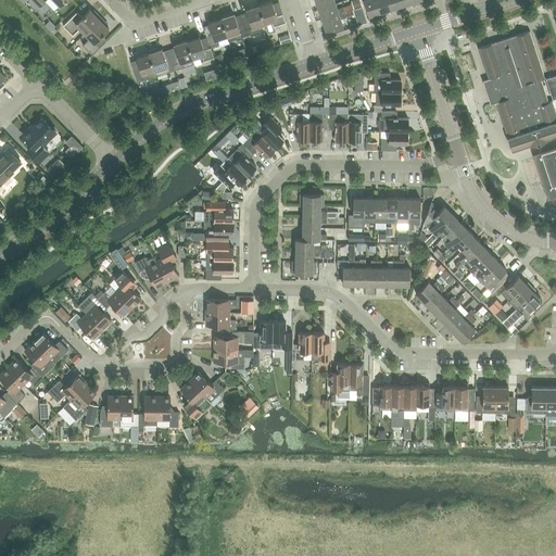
[(315,0),(318,9),(336,3),(333,0),(315,0)]
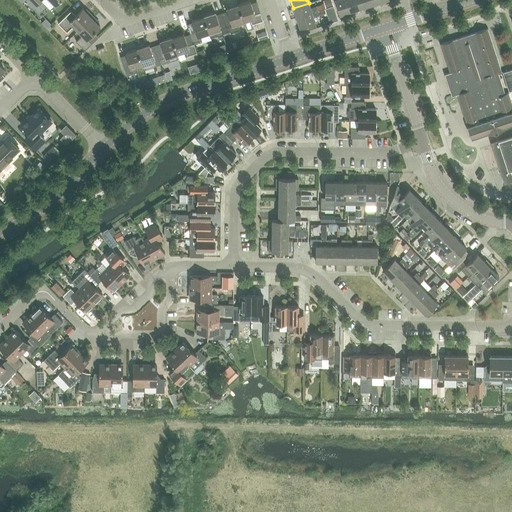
[(322,0),(324,4),(325,8),(333,6),(330,0),(322,0)]
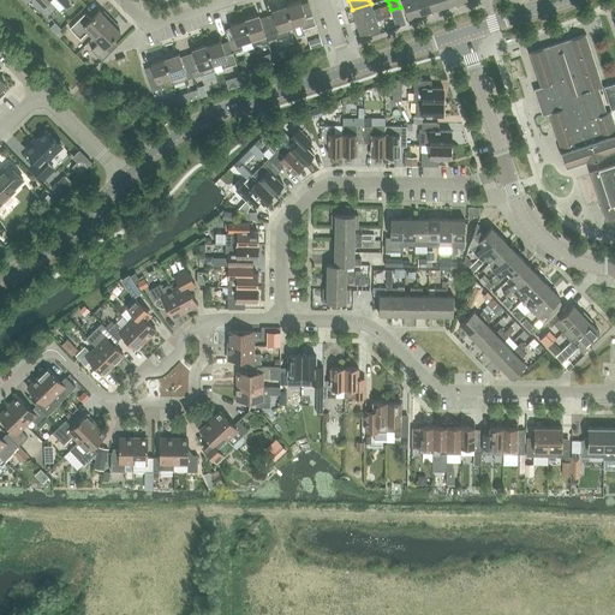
[(419,13),(415,0),(401,0),(407,18),(419,13)]
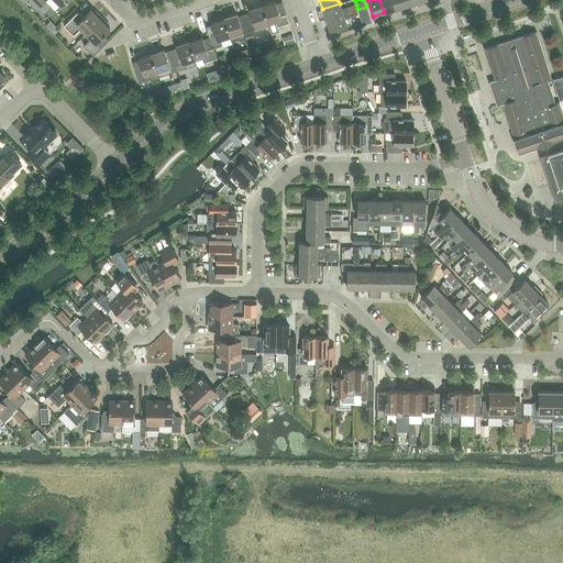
[(379,0),(384,12),(395,9),(392,0),(379,0)]
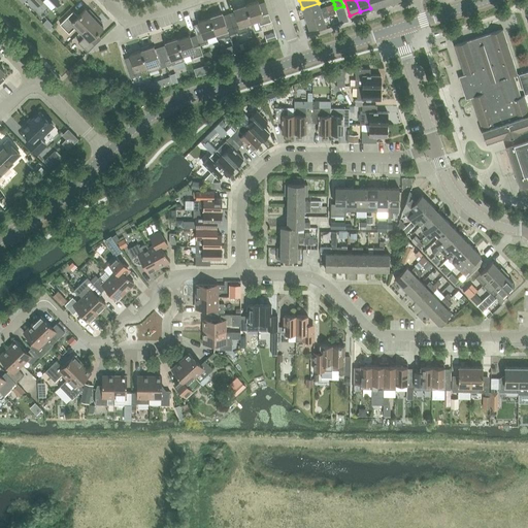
[(367,0),(370,8),(381,5),(377,0),(367,0)]
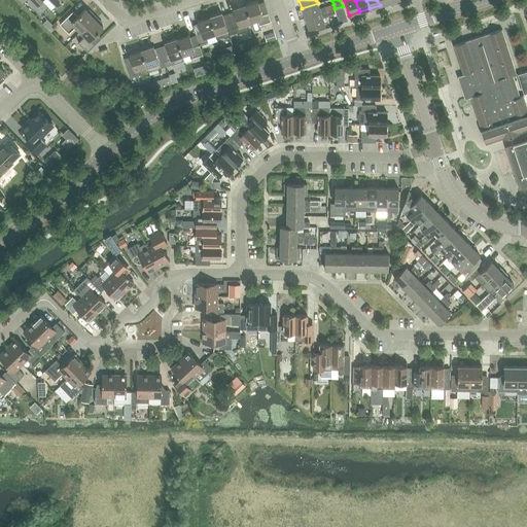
[(245,5),(250,23),(257,20),(259,25),(270,22),(265,4),(258,6),(257,1),(245,5)]
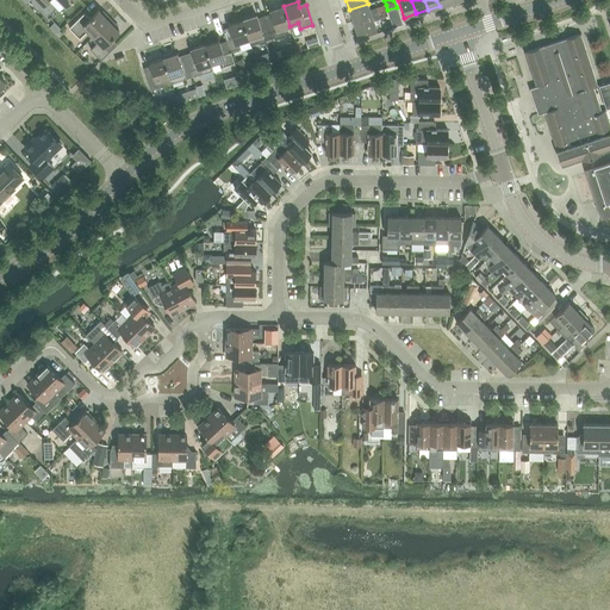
[(368,4),(349,10),(353,22),(378,13),(383,12),(381,6),(377,7),(369,10),(368,4)]
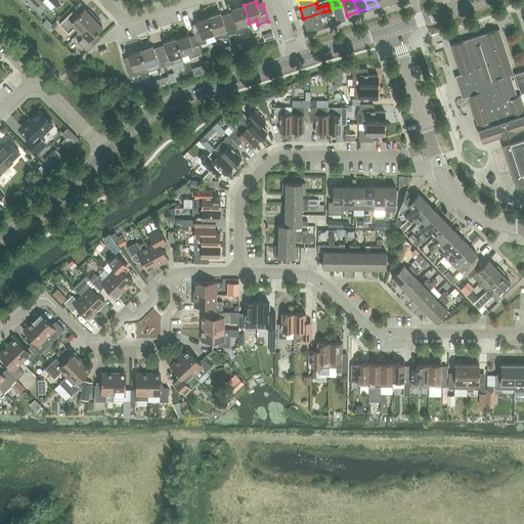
[(233,14),(227,16),(232,30),(233,33),(235,32),(236,34),(245,31),(243,25),(249,23),(244,5),(231,9),(233,14)]
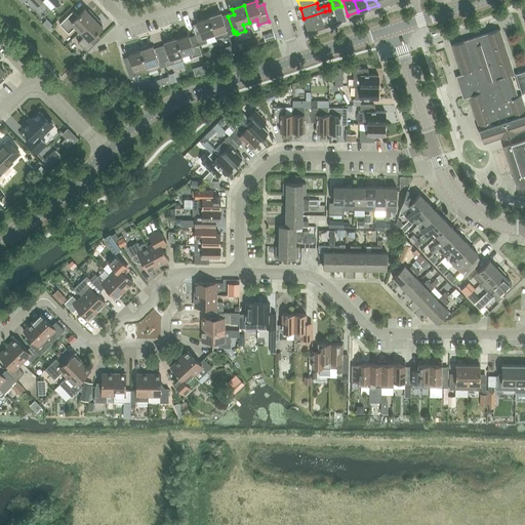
[(341,6),(333,8),(335,14),(344,12),(341,6)]
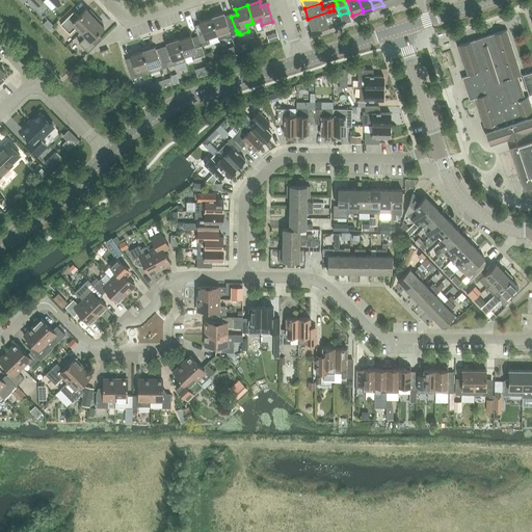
[(81,31),(96,17),(89,9),(87,11),(85,9),(77,18),(72,12),(60,24),(69,33),(76,27),(81,31)]
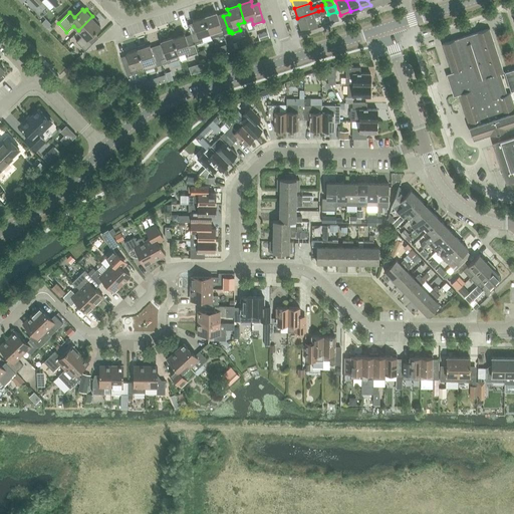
[(318,11),(297,18),(300,28),(307,25),(309,30),(318,27),(316,23),(314,17),(320,16),(320,15),(318,11)]
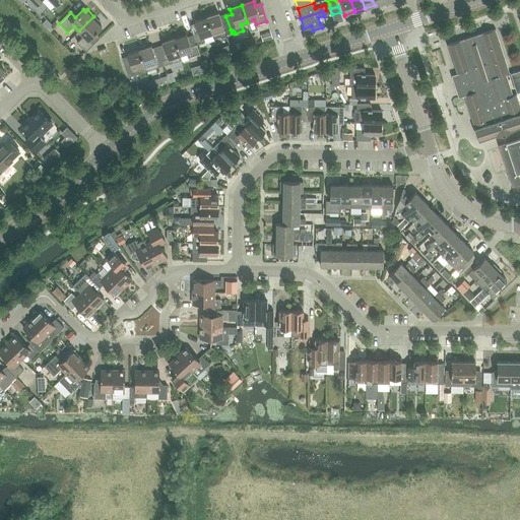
[(218,13),(207,16),(206,16),(212,34),(213,39),(220,37),(221,38),(225,36),(226,35),(232,33),(231,29),(225,16),(220,18),(218,13)]
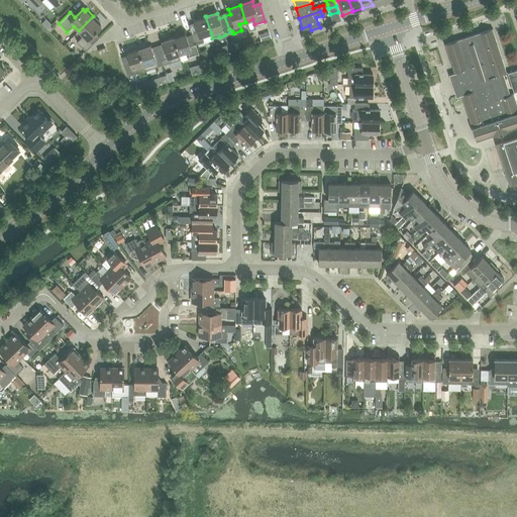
[(205,16),(206,16),(205,15),(196,18),(197,19),(194,20),(195,25),(189,27),(191,34),(192,37),(193,37),(195,43),(203,41),(202,36),(211,33),(205,16)]
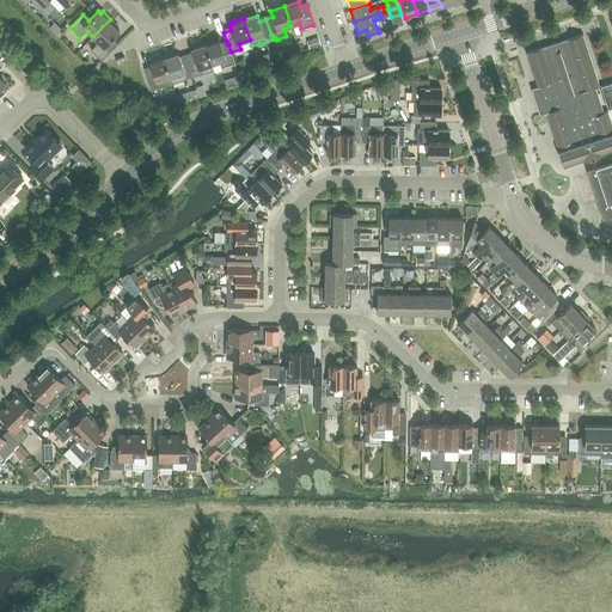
[(110,19),(93,36),(98,42),(91,50),(101,61),(115,48),(109,42),(120,31),(117,29),(118,28),(110,19)]
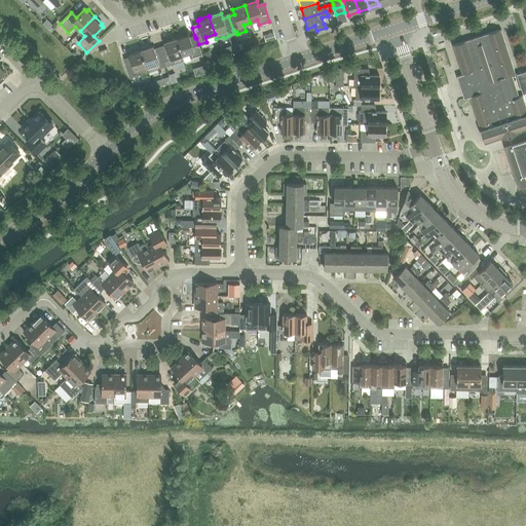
[(47,28),(52,24),(46,19),(42,23),(47,28)]
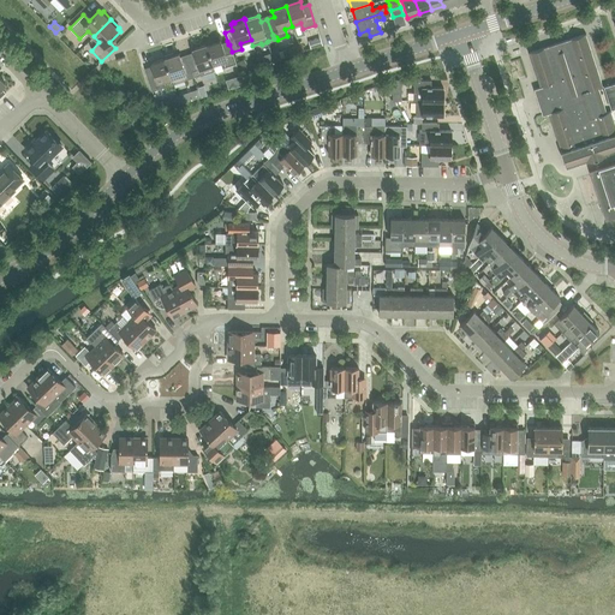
[(614,151),(614,126),(610,112),(607,113),(598,88),(602,87),(585,34),(529,53),(542,93),(536,94),(543,115),(548,114),(566,168),(614,151)]
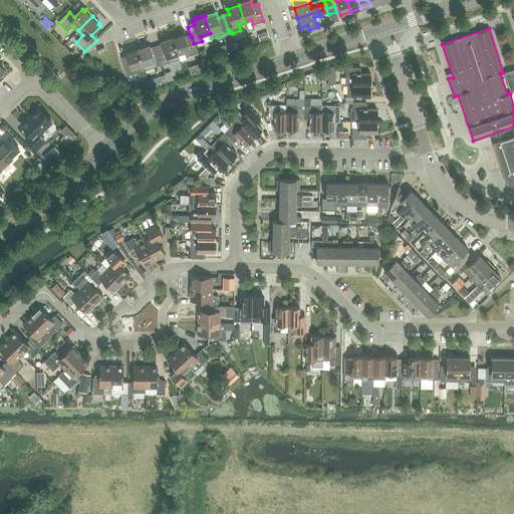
[(269,37),(267,32),(257,35),(259,41),(269,37)]
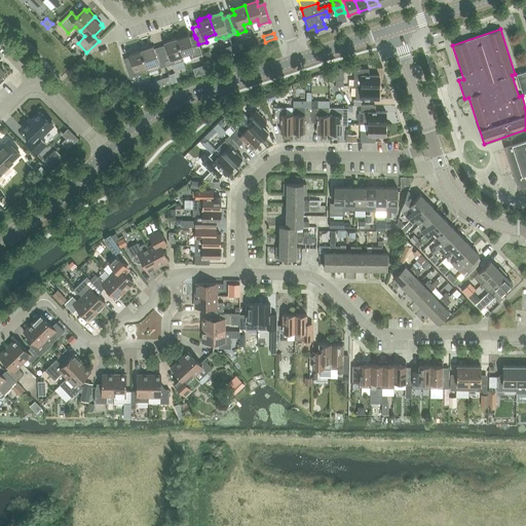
[(196,38),(195,38),(190,40),(188,34),(185,36),(185,34),(176,37),(176,38),(177,38),(182,55),(188,53),(190,59),(201,54),(201,53),(198,44),(196,38)]
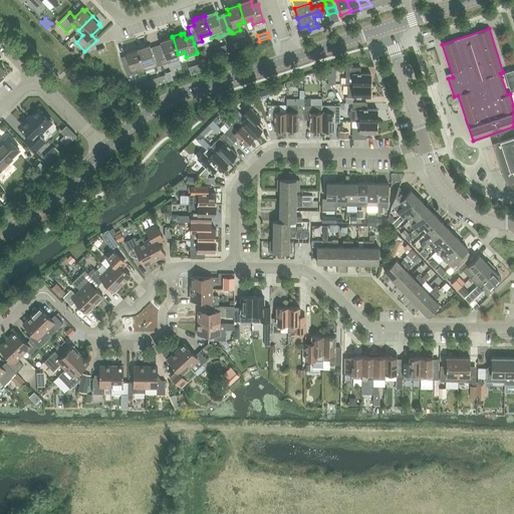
[(163,46),(157,48),(162,64),(173,61),(171,56),(178,54),(173,37),(172,37),(161,41),(163,46)]
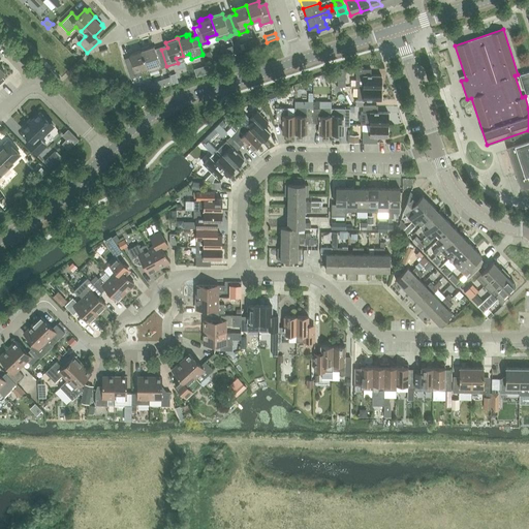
[(250,41),(252,48),(258,45),(256,38),(250,41)]
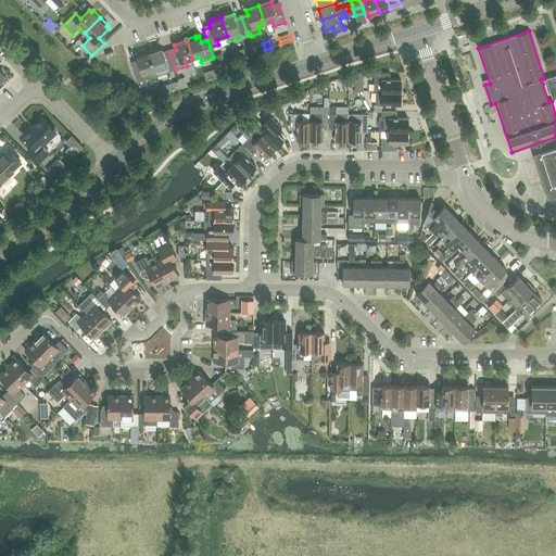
[(149,53),(154,71),(156,76),(163,74),(175,70),(169,52),(163,54),(161,49),(149,53)]
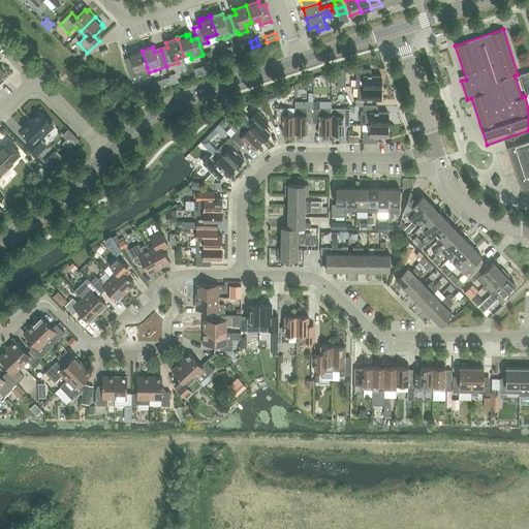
[(147,67),(142,51),(129,54),(131,60),(125,62),(130,79),(142,74),(141,69),(147,67)]
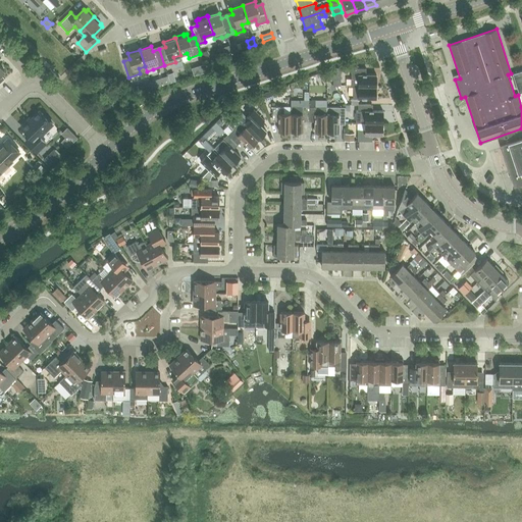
[(206,50),(200,53),(200,54),(203,62),(209,60),(209,59),(206,50)]
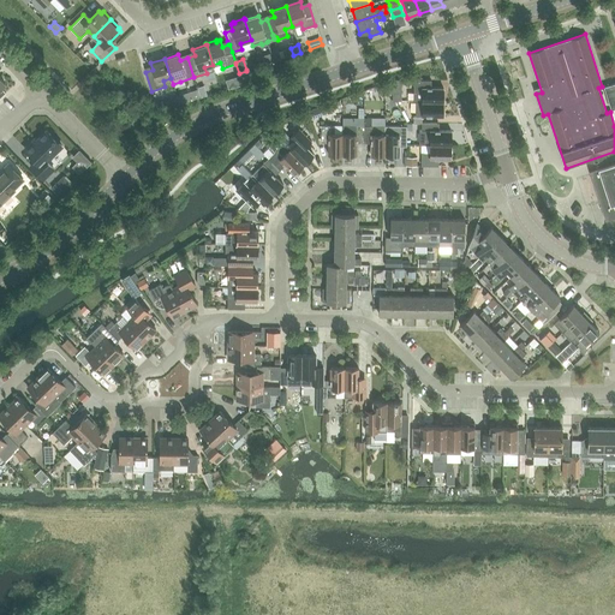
[(416,102),(443,102),(443,88),(429,88),(429,82),(431,82),(431,81),(413,81),(413,102),(416,102)]
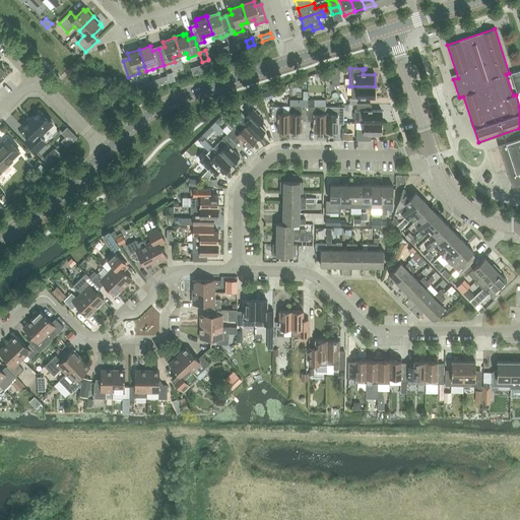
[(176,72),(178,79),(187,76),(185,70),(176,72)]
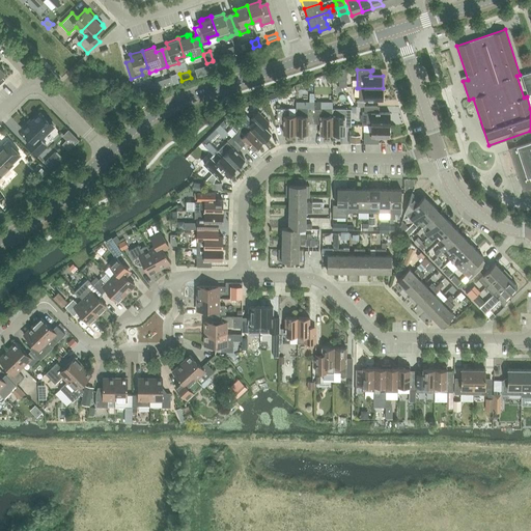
[(530,72),(521,76),(528,95),(530,93),(530,72)]
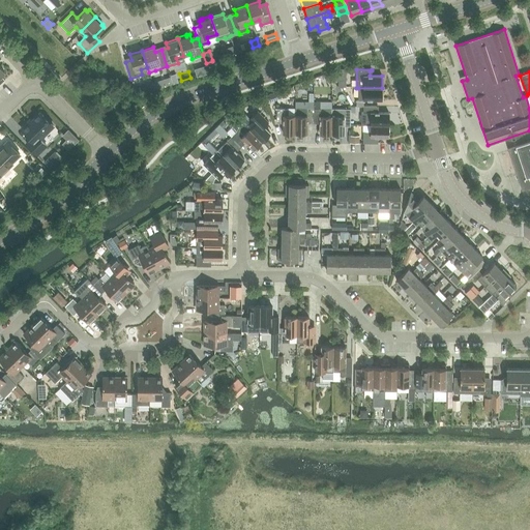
[(144,86),(135,88),(137,95),(145,92),(146,92),(144,86)]
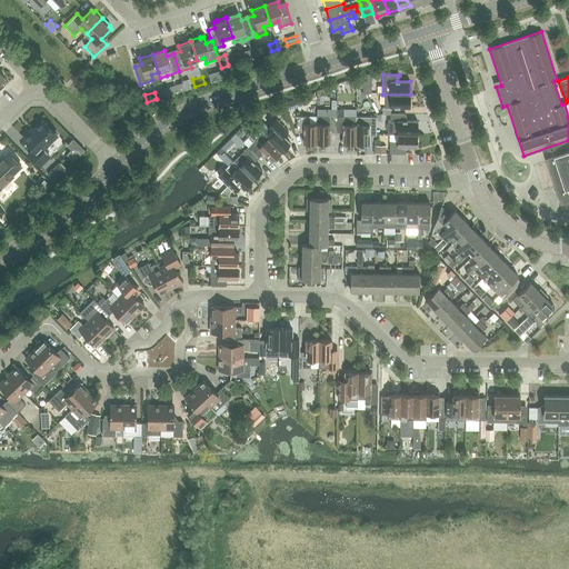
[(385,95),(385,107),(382,107),(382,113),(388,113),(388,107),(409,108),(410,95),(385,95)]
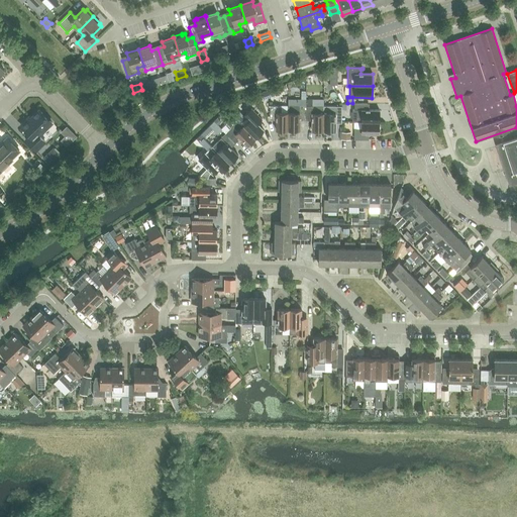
[(352,103),(347,103),(347,104),(354,104),(354,110),(352,110),(352,122),(353,122),(362,122),(362,121),(379,122),(379,110),(367,110),(367,104),(352,103)]
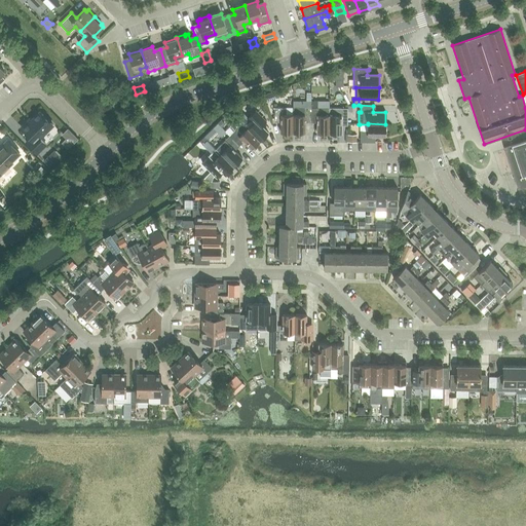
[(280,133),(293,133),(293,107),(274,107),(274,120),(280,120),(280,133)]
